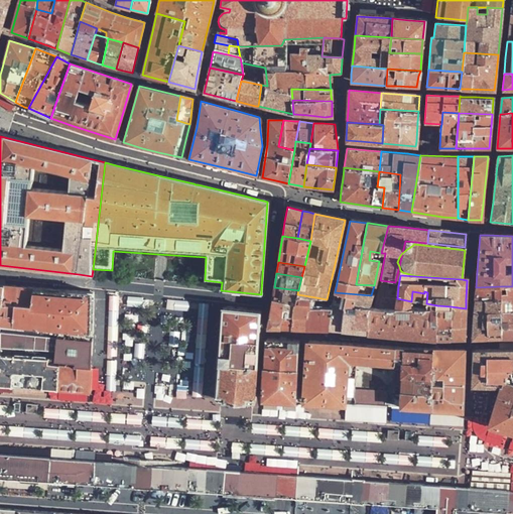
[(397,298),(398,286),(379,285),(374,307),(397,310),(397,298)]
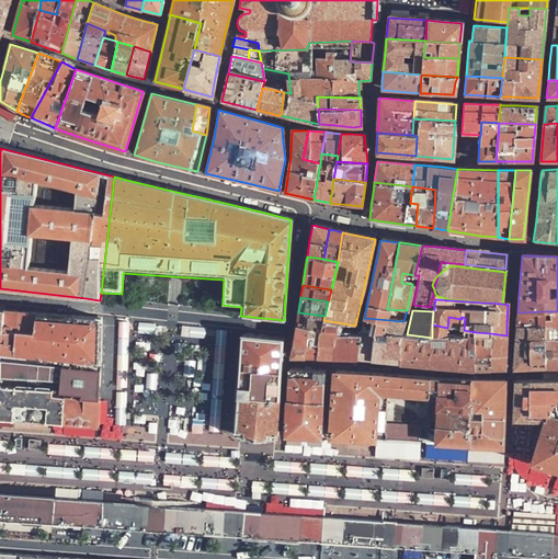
[(69,317),(3,311),(0,354),(61,360),(98,364),(100,320),(69,317)]
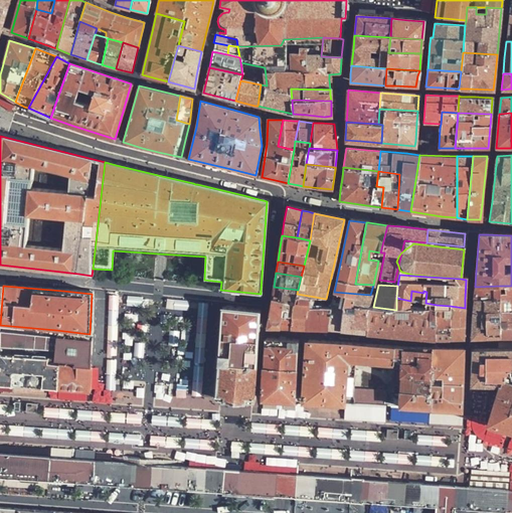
[(500,286),(475,287),(474,292),(474,300),(499,301),(500,312),(511,311),(511,286),(505,286),(505,294),(500,294),(500,286)]
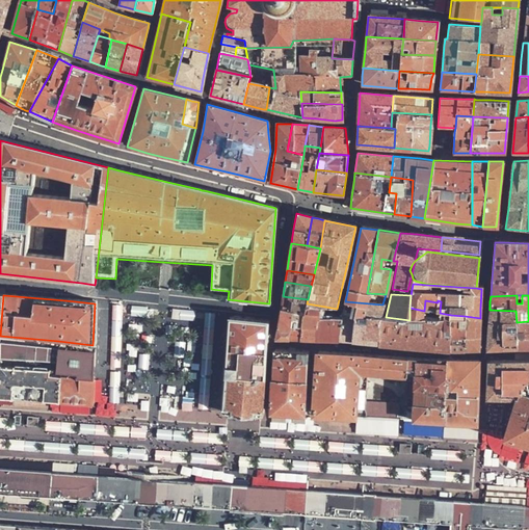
[(293,339),(301,340),(307,303),(308,299),(283,296),(281,306),(275,339),(293,339)]
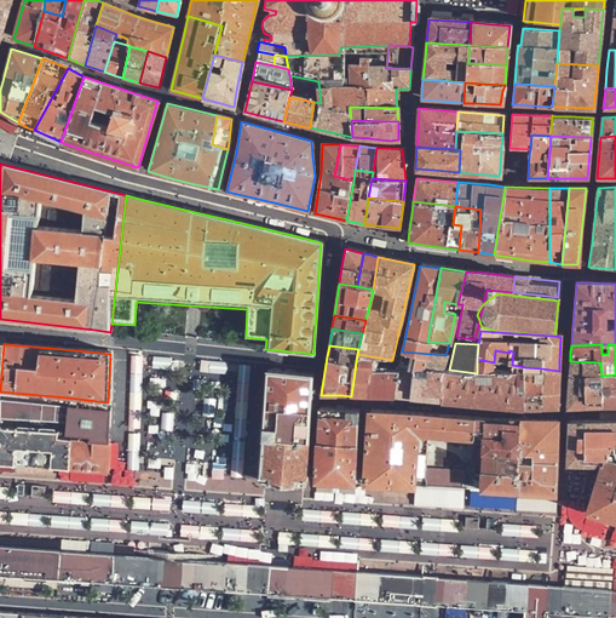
[(445,355),(402,352),(399,366),(413,367),(409,399),(421,399),(442,401),(442,370),(445,355)]
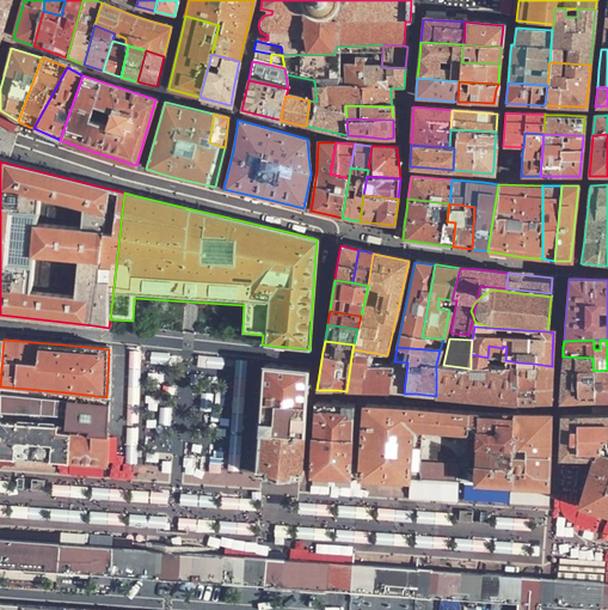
[(352,349),(347,391),(368,391),(388,391),(394,365),(372,363),(374,353),(352,349)]
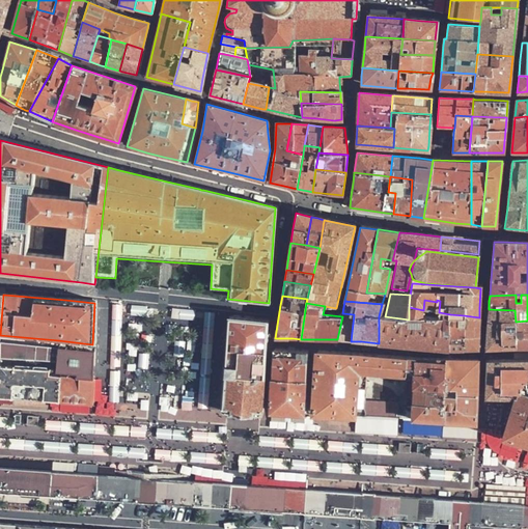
[(422,347),(435,347),(436,311),(423,310),(409,307),(409,319),(421,319),(420,326),(408,326),(407,345),(422,347)]
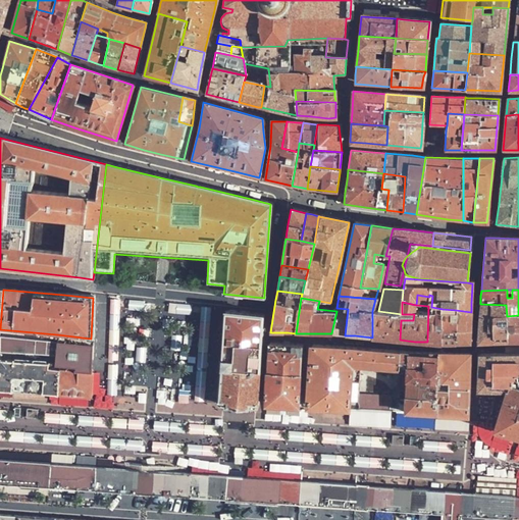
[(477,344),(507,343),(507,316),(506,305),(480,304),(479,318),(477,344)]
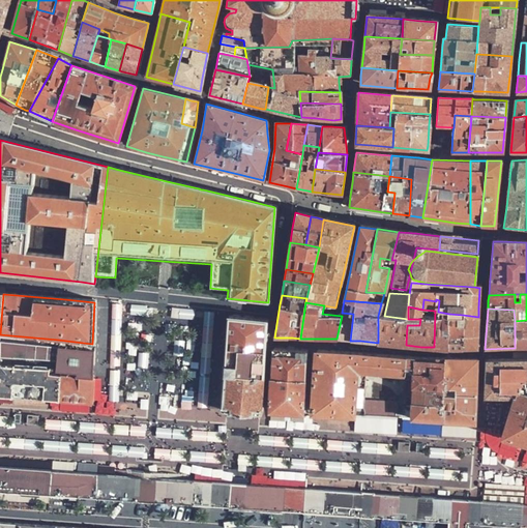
[(440,348),(447,348),(449,314),(438,312),(435,311),(434,347),(440,348)]
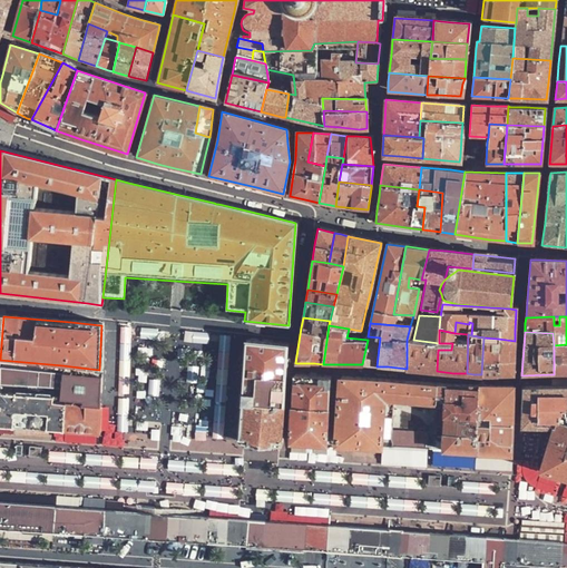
[(368,365),(377,366),(380,338),(368,336),(368,340),(362,364),(368,365)]
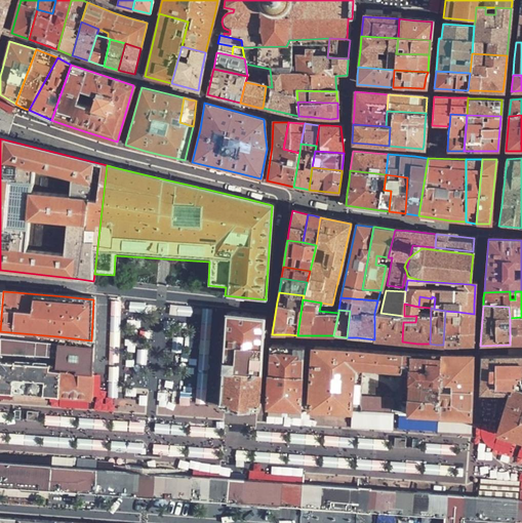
[(450,345),(457,345),(458,312),(445,311),(443,345),(450,345)]
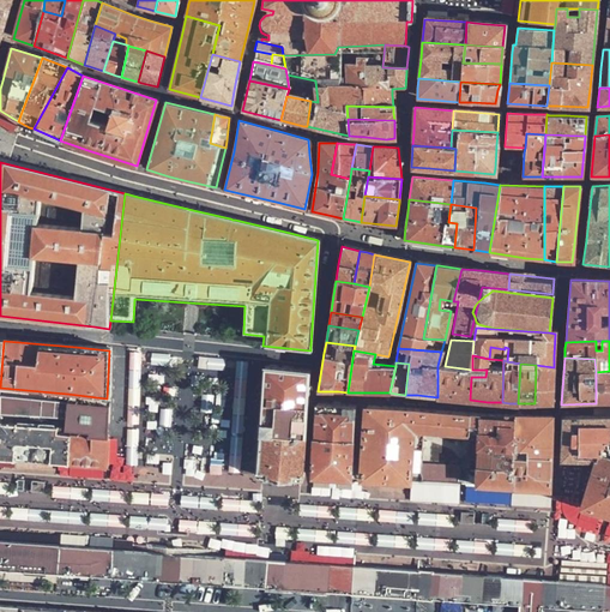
[(553,390),(554,367),(536,365),(535,403),(551,402),(553,390)]
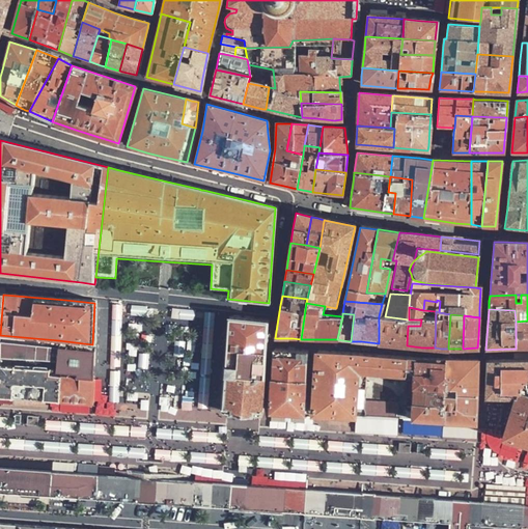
[(391,344),(407,345),(408,326),(409,319),(385,316),(379,316),(379,343),(391,344)]
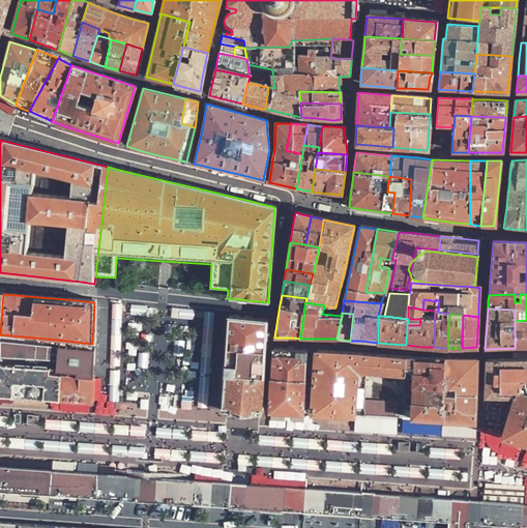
[(224,365),(263,369),(266,322),(227,319),(225,345),(224,365)]
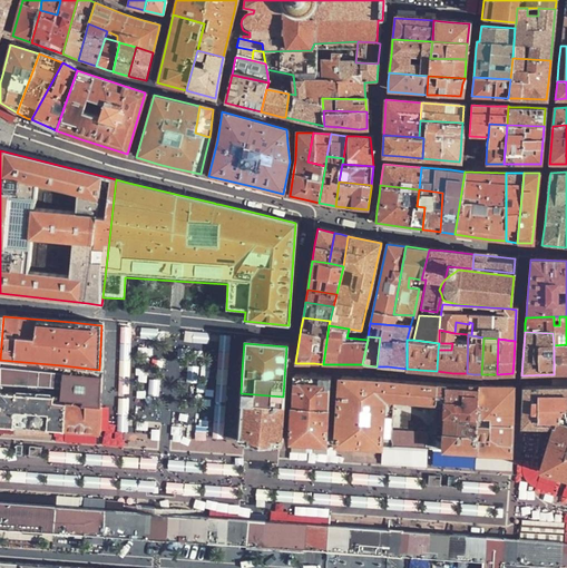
[(560,373),(566,373),(566,344),(554,345),(554,374),(560,373)]
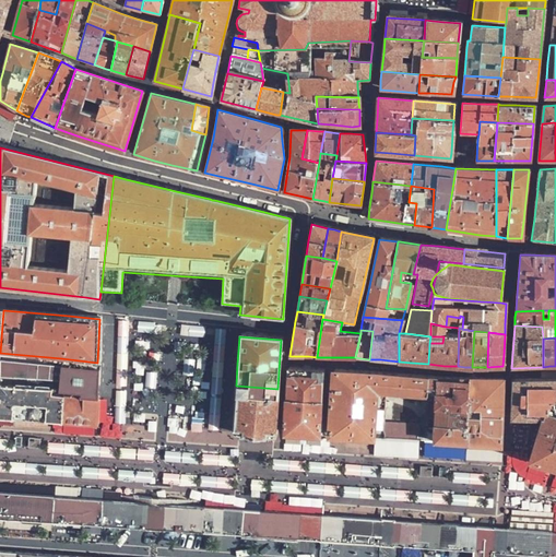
[(96,391),(97,363),(61,358),(60,367),(0,362),(0,377),(59,382),(58,391),(50,390),(50,396),(61,398),(96,401),(96,391)]
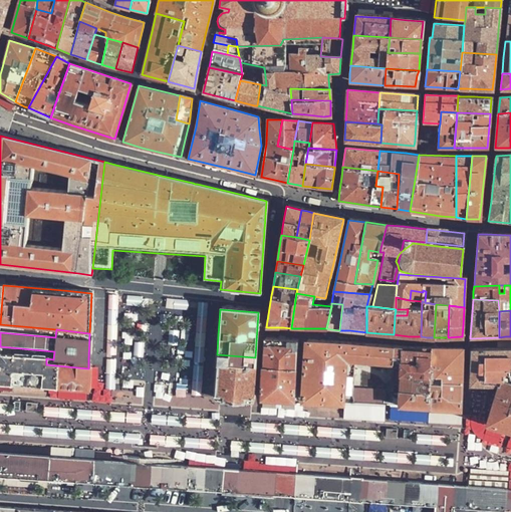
[(296,341),(264,339),(261,399),(277,400),(294,401),(296,341)]
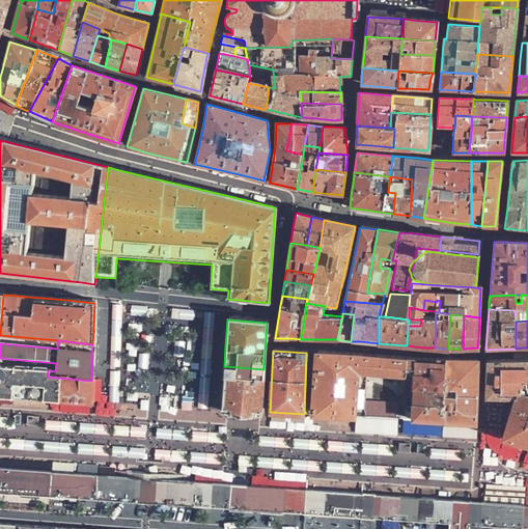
[(364,373),(365,356),(341,354),(316,353),(313,415),(340,416),(362,418),(363,404),(364,373)]
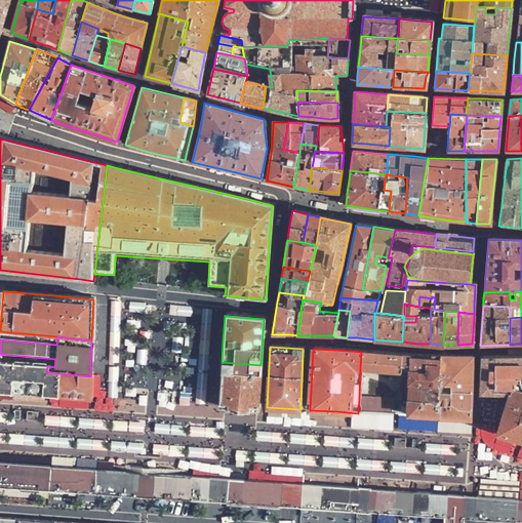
[(401,370),(402,354),(361,352),(360,369),(401,370)]
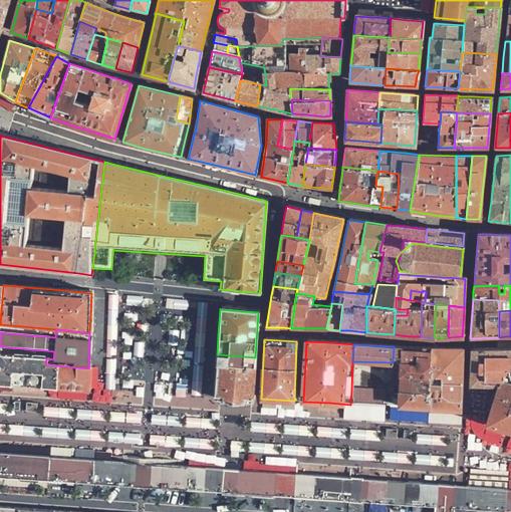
[(429,408),(430,348),(394,346),(393,362),(401,363),(400,396),(400,406),(429,408)]
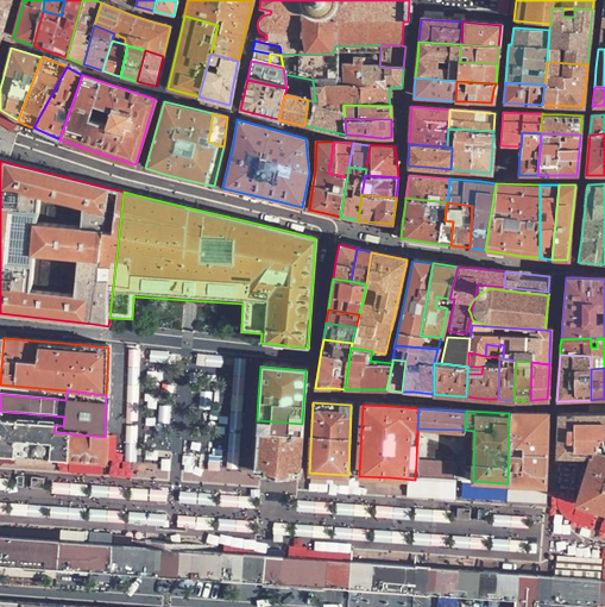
[(546,415),(509,413),(508,483),(543,486),(543,469),(544,457),(546,415)]
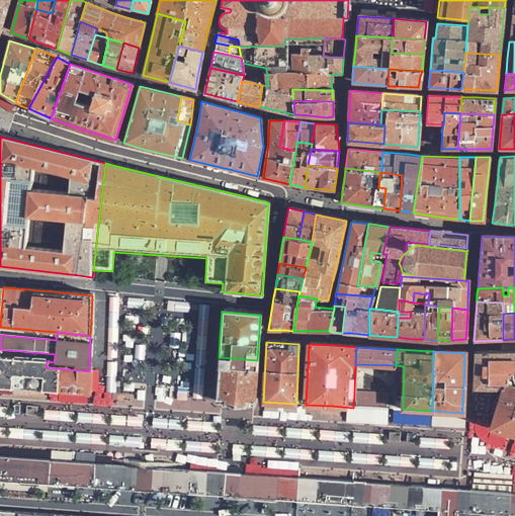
[(514,379),(514,371),(514,351),(504,351),(475,352),(474,375),(473,389),(501,389),(503,380),(514,379)]
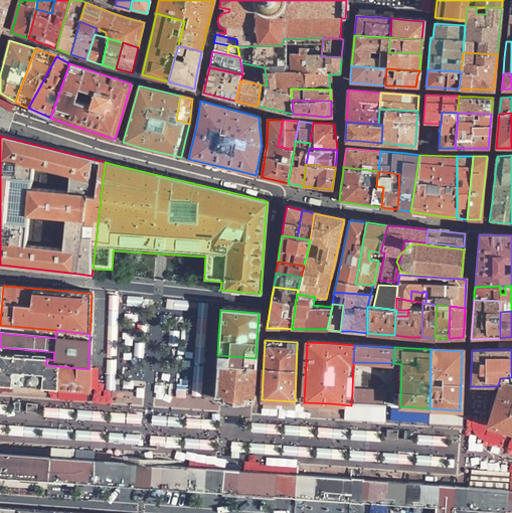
[(0,385),(25,388),(55,390),(56,366),(46,365),(46,359),(0,355),(0,385)]
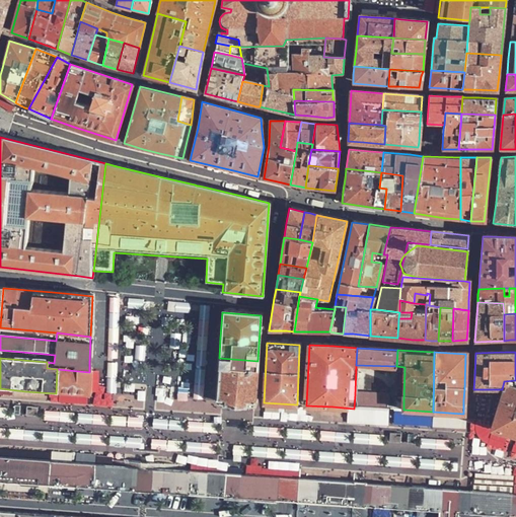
[(256,376),(258,361),(219,358),(218,368),(215,403),(233,405),(250,407),(253,407),(255,381),(255,378),(256,376)]
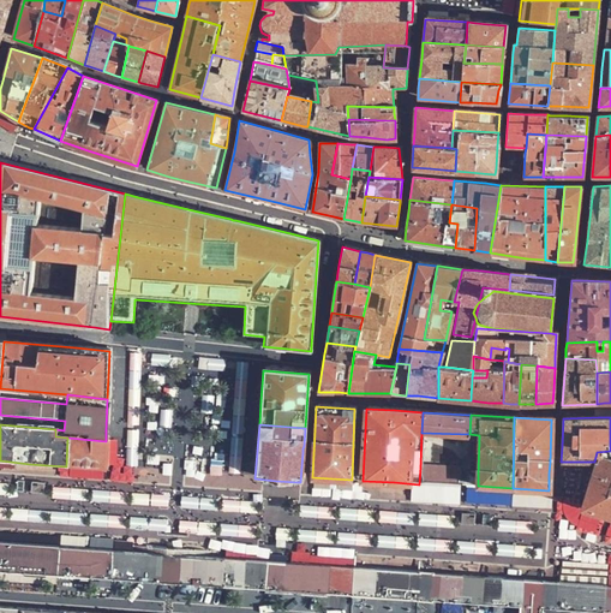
[(103,469),(106,441),(67,438),(66,466),(85,468),(103,469)]
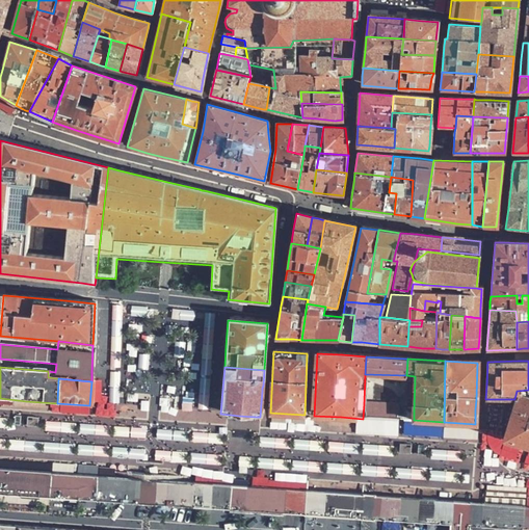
[(517,391),(514,399),(503,440),(526,447),(528,447),(528,392),(528,393),(528,390),(517,391)]
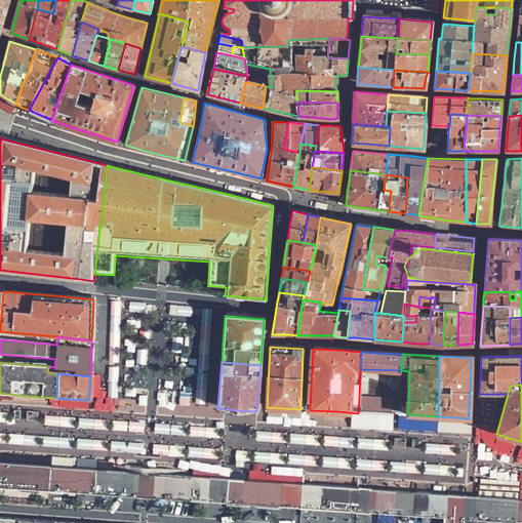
[(359,399),(358,413),(366,413),(367,399),(359,399)]
